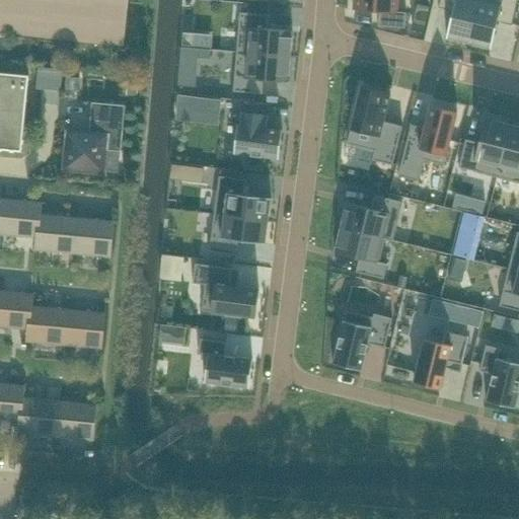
[(0,0),(0,32),(122,47),(127,0),(0,0)]
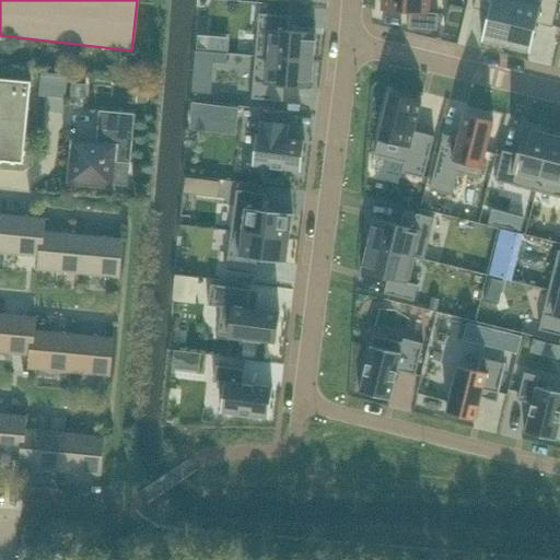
[(430,0),(382,0),(382,10),(409,12),(408,27),(438,31),(439,14),(429,13),(430,0)]
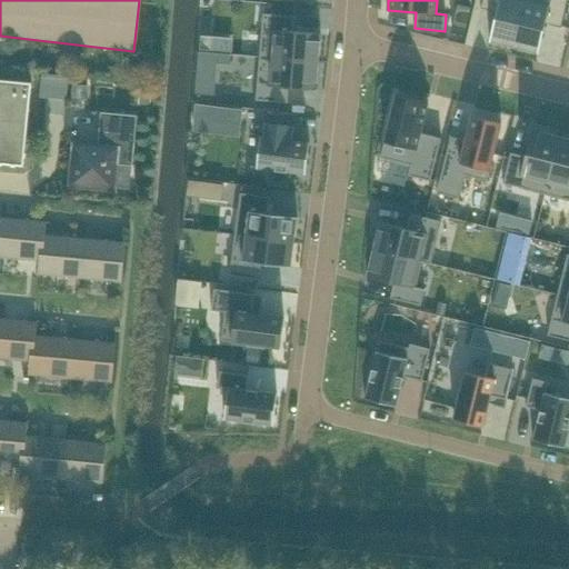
[(490,41),(515,47),(525,0),(482,0),(480,8),(497,12),(490,41)]
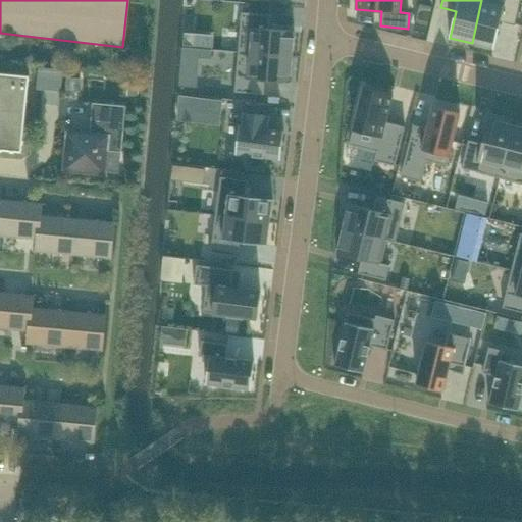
[(521,0),(481,0),(472,43),(496,49),(502,21),(515,24),(521,0)]
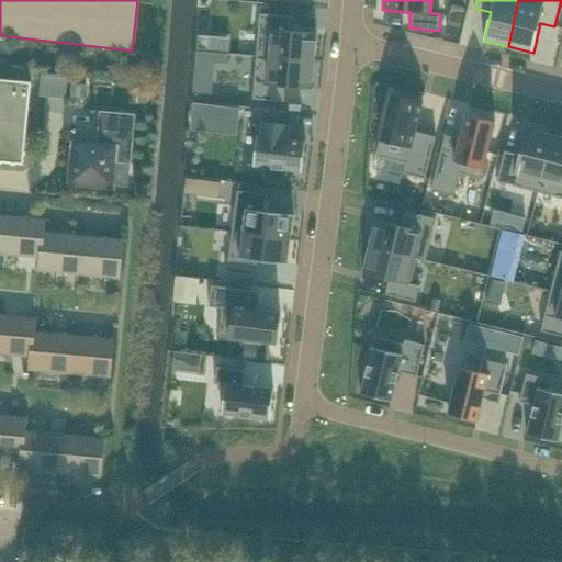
[(290,31),(291,15),(260,13),(257,55),(315,59),(317,33),(290,31)]
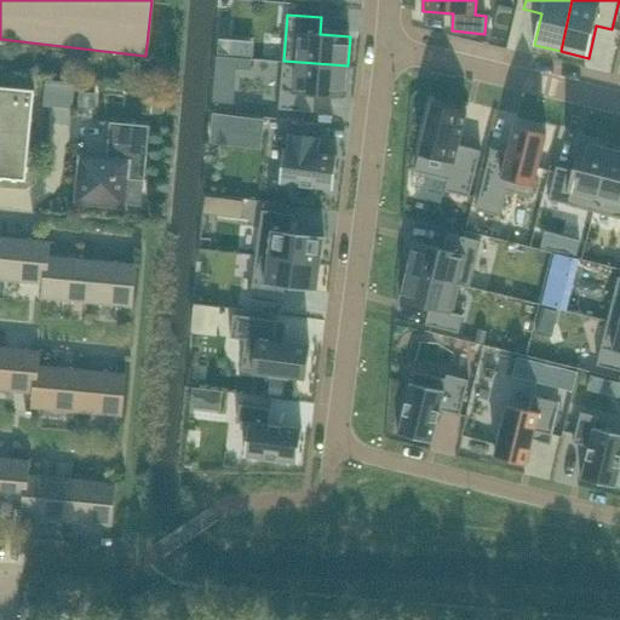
[(283,61),(279,109),(314,112),(315,96),(344,98),(348,65),(283,61)]
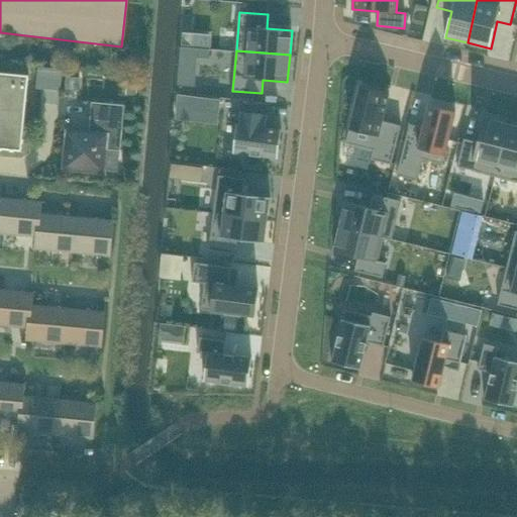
[(0,148),(21,150),(28,75),(0,72),(0,148)]
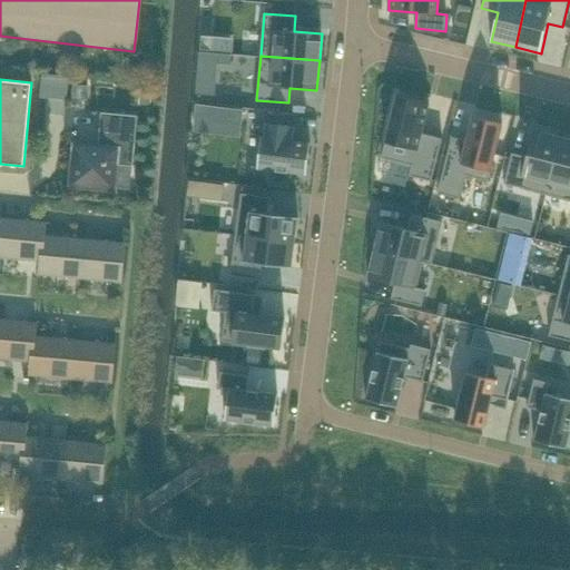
[(196,94),(214,95),(215,81),(197,80),(196,94)]
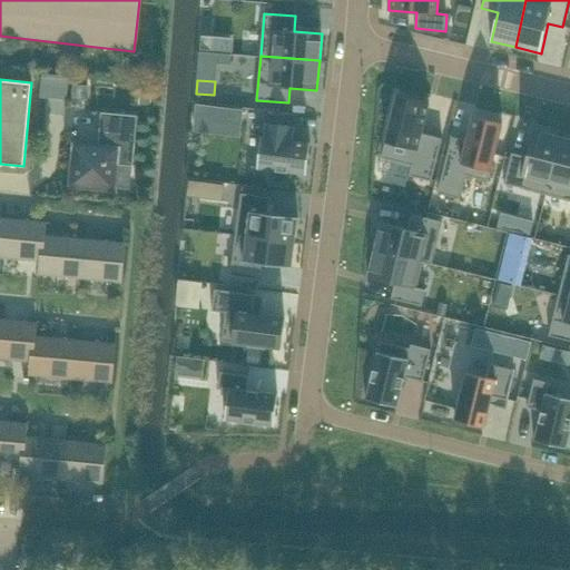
[(431,182),(442,138),(422,133),(430,102),(397,94),(382,157),(412,165),(409,176),(431,182)]
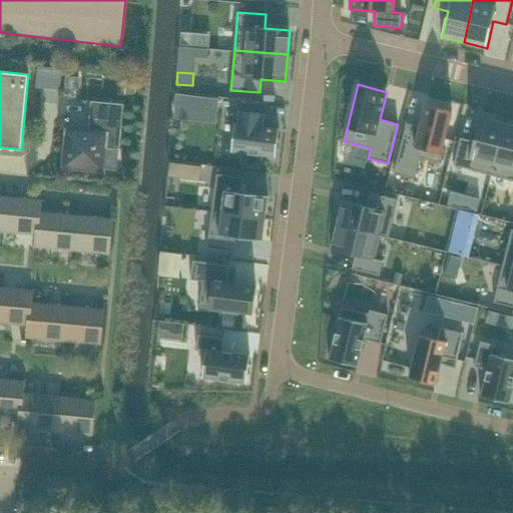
[(67,131),(64,166),(102,170),(116,171),(119,149),(123,105),(91,102),(88,133),(67,131)]
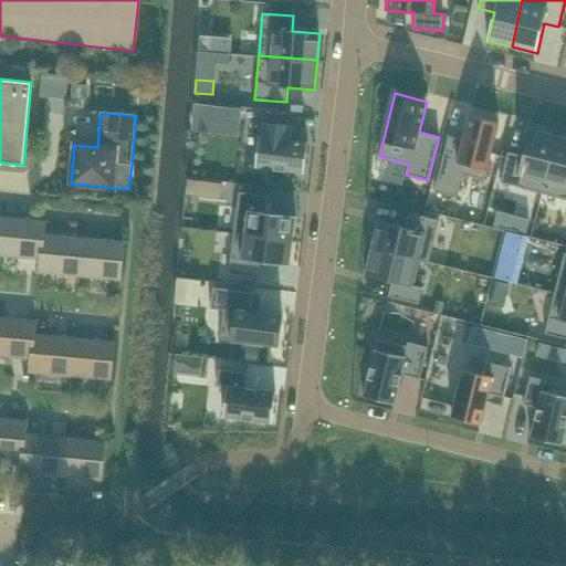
[(470,115),(462,146),(447,143),(435,191),(457,198),(463,175),(484,180),(499,123),(470,115)]
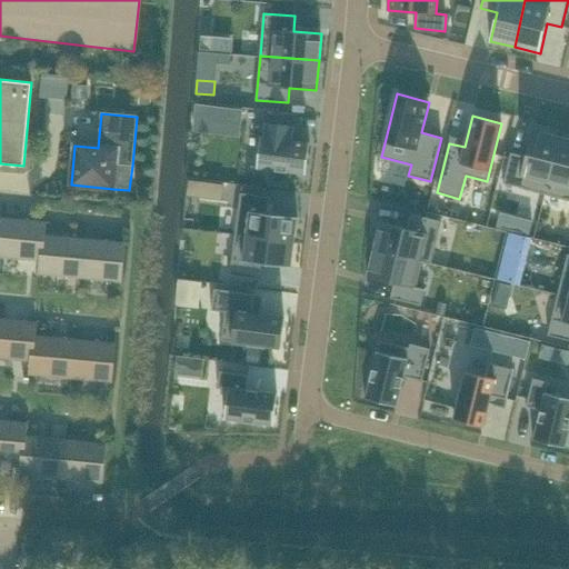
[(266,121),(263,137),(261,136),(257,169),(306,175),(310,142),(289,139),(290,132),(293,133),(295,126),(266,121)]
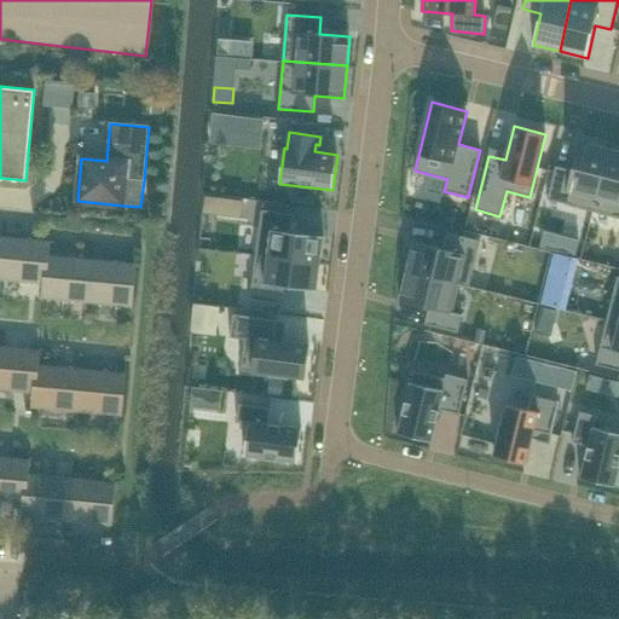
[(593,210),(609,149),(579,142),(572,171),(556,166),(548,200),(593,210)]
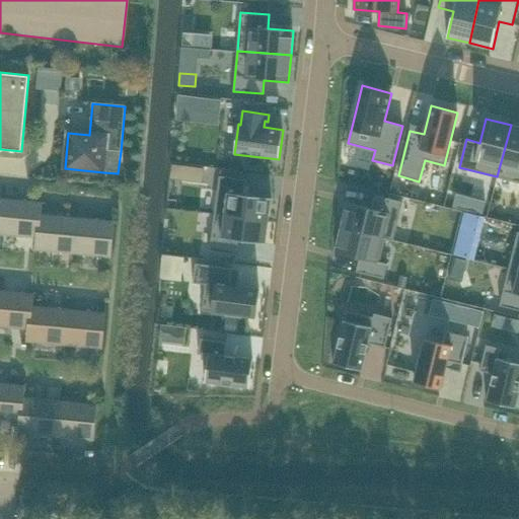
[(518,127),(511,125),(497,176),(518,181),(518,127)]
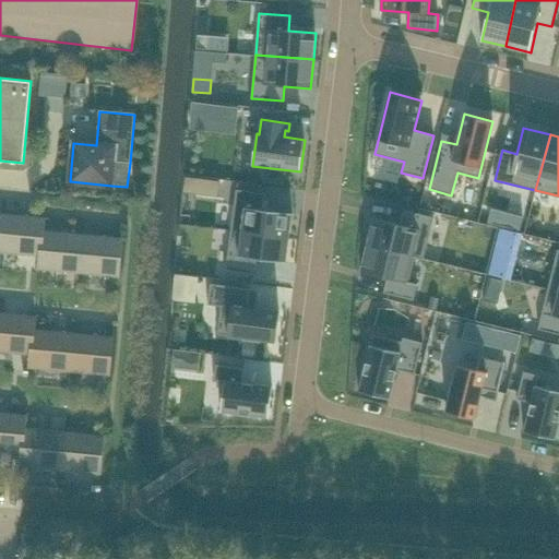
[(236,190),(232,230),(289,238),(293,213),(263,209),(265,193),(236,190)]
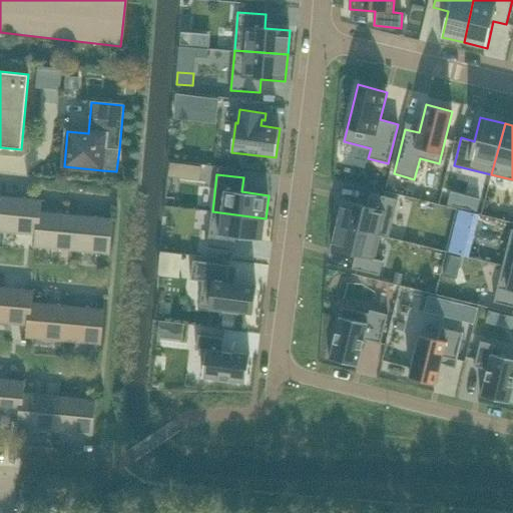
[(338,224),(389,237),(398,199),(371,192),(368,205),(344,200),(338,224)]
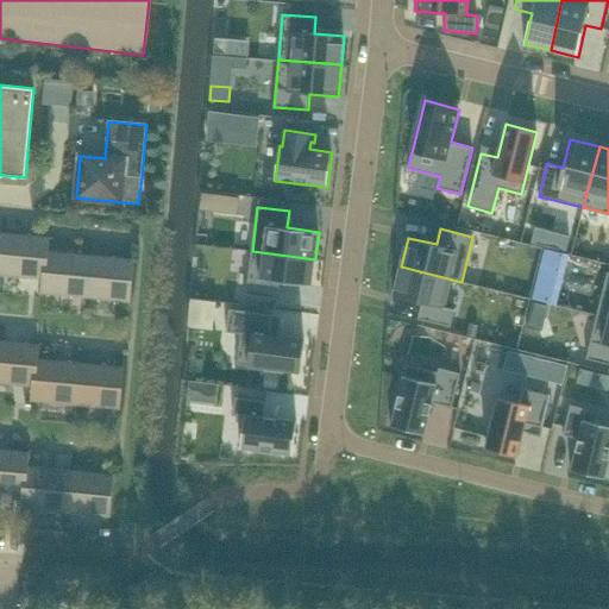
[(48,252),(49,238),(5,233),(1,275),(43,278),(44,278),(46,252),(48,252)]
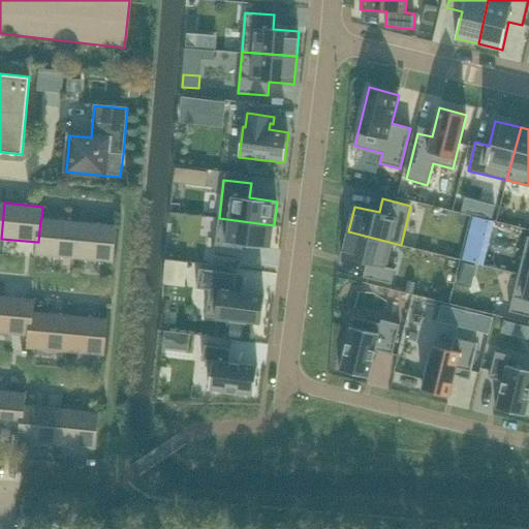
[(274,225),(219,218),(214,256),(241,259),(243,245),(271,248),(274,225)]
